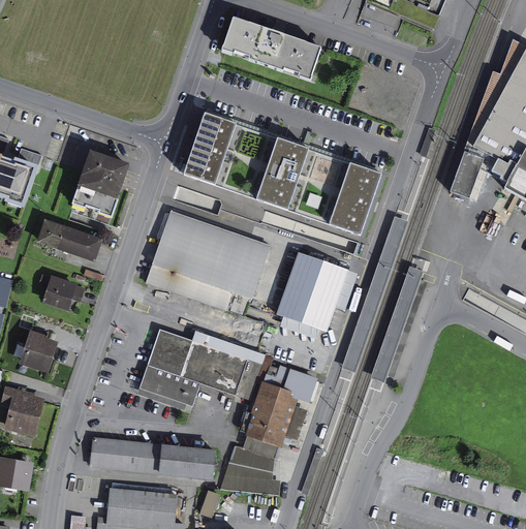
[(363,0),(430,29),(442,0),(363,0)]
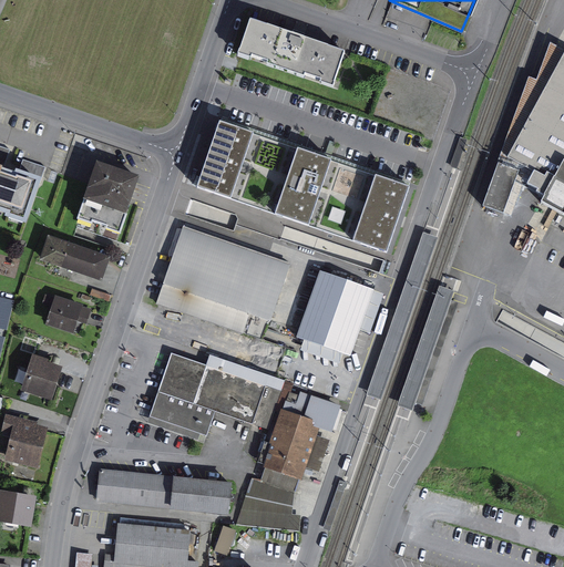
[(341,48),(246,17),(235,52),(329,83),(341,48)]
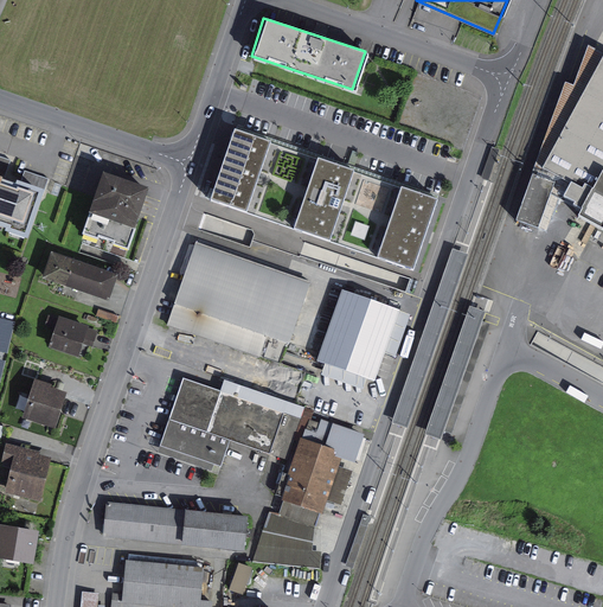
[(578,213),(602,227),(602,56),(601,56),(539,168),(569,184),(562,196),(582,208),(578,213)]
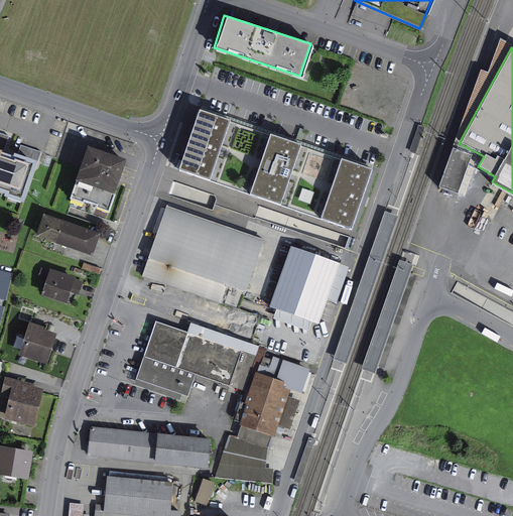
[(178,169),(235,189),(255,130),(199,111),(178,169)]
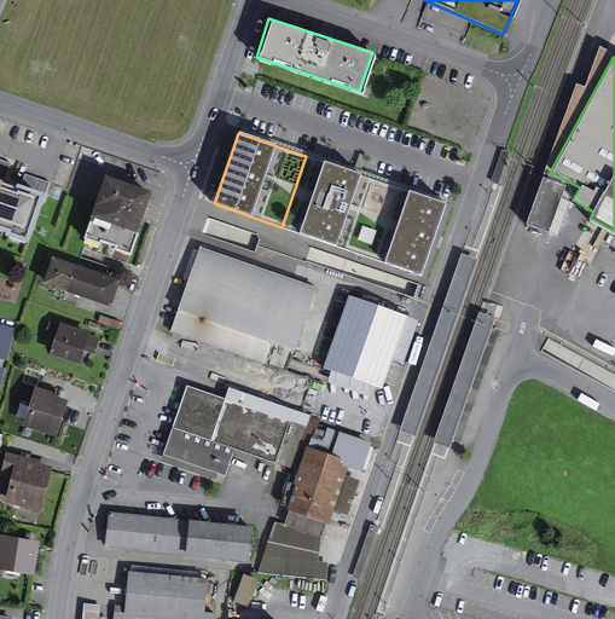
[(282,227),(348,250),(373,180),(306,156),(282,227)]
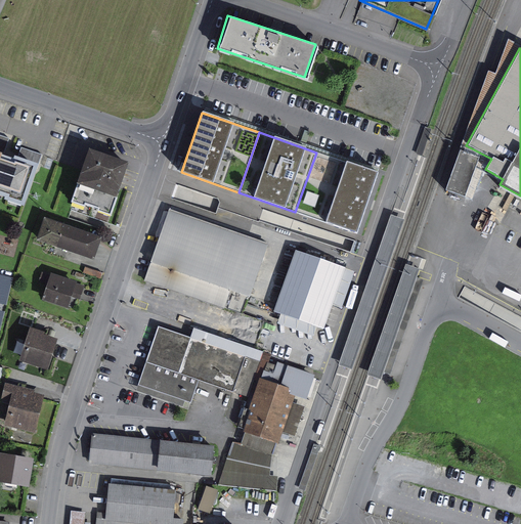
[(129,162),(88,148),(72,197),(113,210),(129,162)]
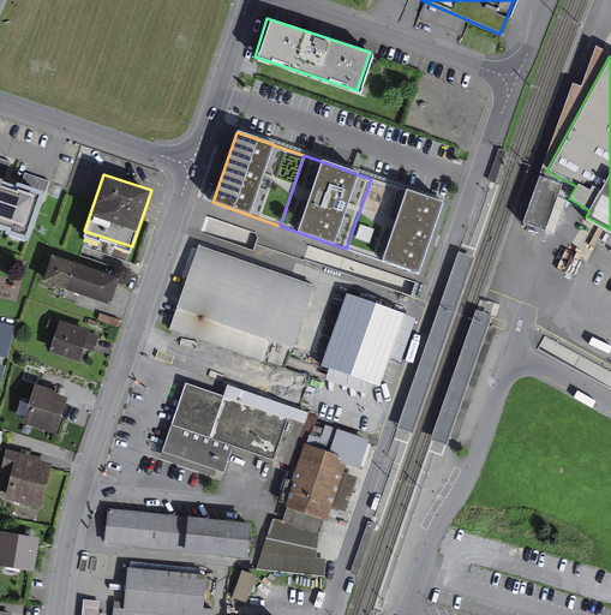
[(0,222),(27,232),(41,190),(0,175),(0,222)]
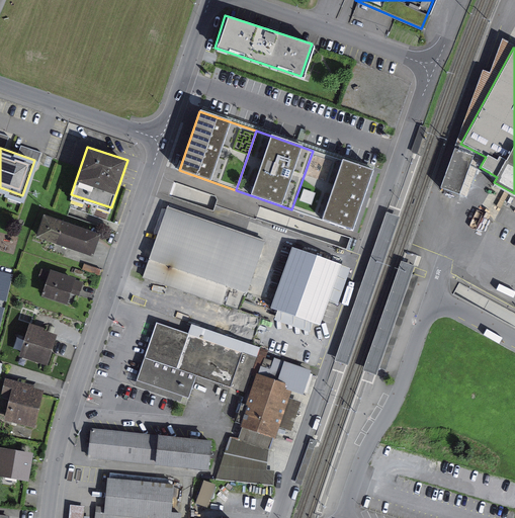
[(439,187),(456,193),(470,154),(452,148),(439,187)]
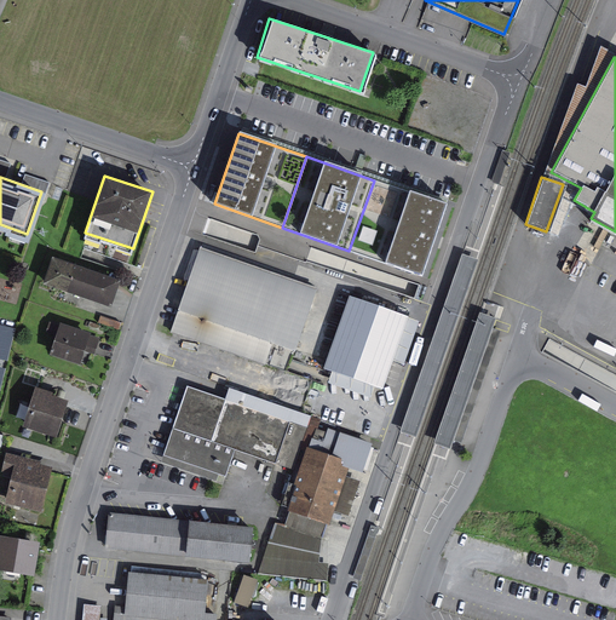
[(349,251),(416,275),(442,205),(374,181),(349,251)]
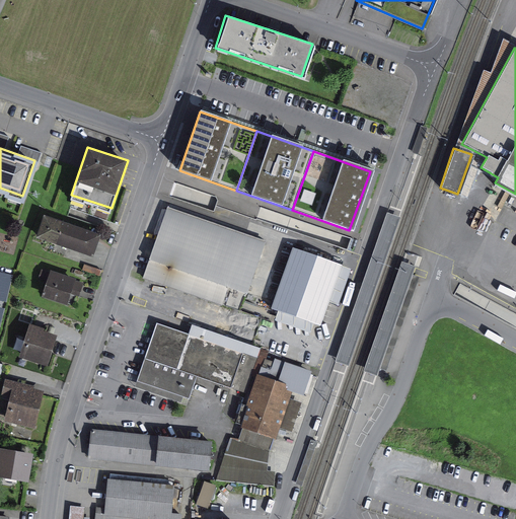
[(169,205),(145,271),(222,299),(229,280),(247,287),(265,239),(169,205)]
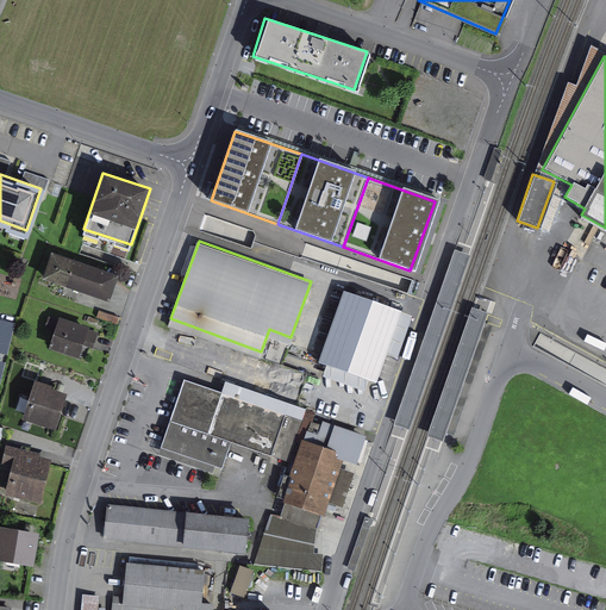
[(52,250),(44,272),(108,294),(117,273),(52,250)]
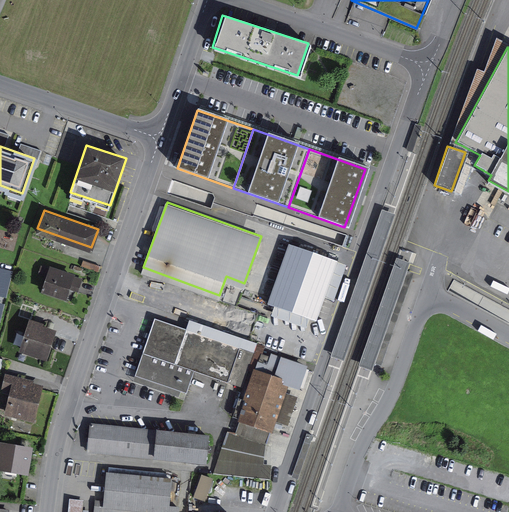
[(338,261),(288,243),(268,299),(318,317),(338,261)]
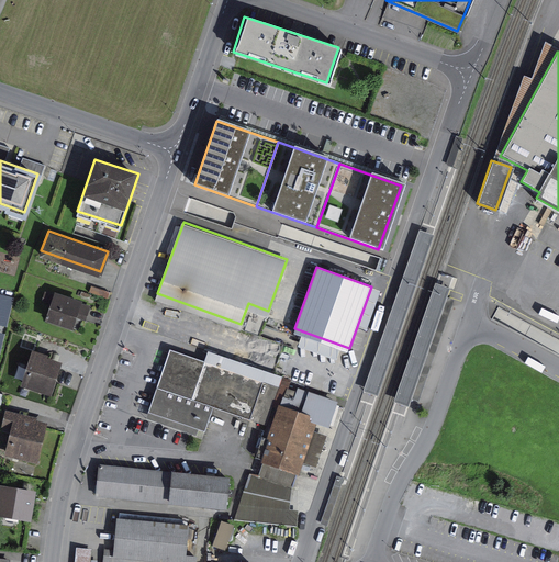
[(56,291),(48,315),(76,324),(85,300),(56,291)]
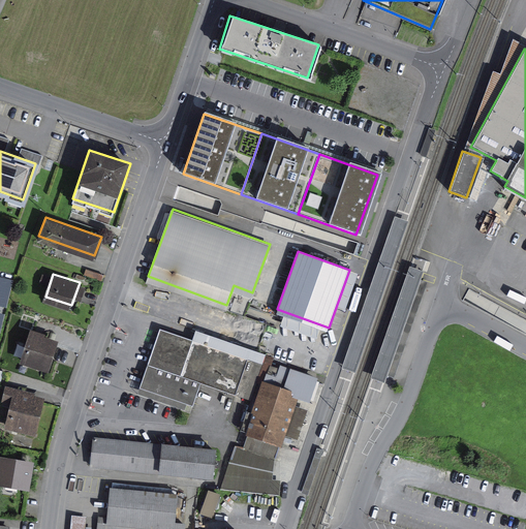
[(9,282),(0,279),(0,308),(3,309),(9,282)]
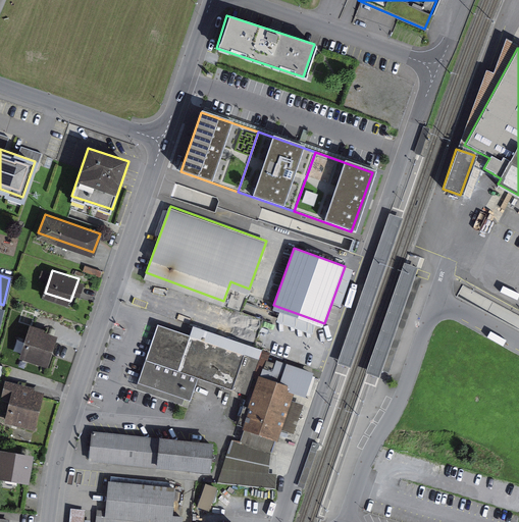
[(157,326),(137,383),(186,401),(195,377),(231,390),(244,355),(259,360),(261,353),(190,327),(187,336),(157,326)]
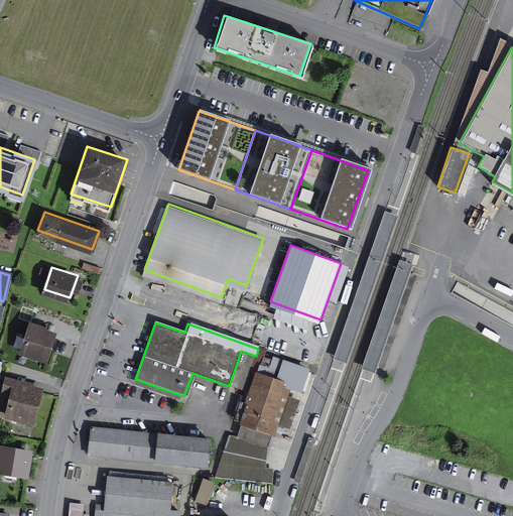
[(58,334),(30,325),(21,352),(50,361),(58,334)]
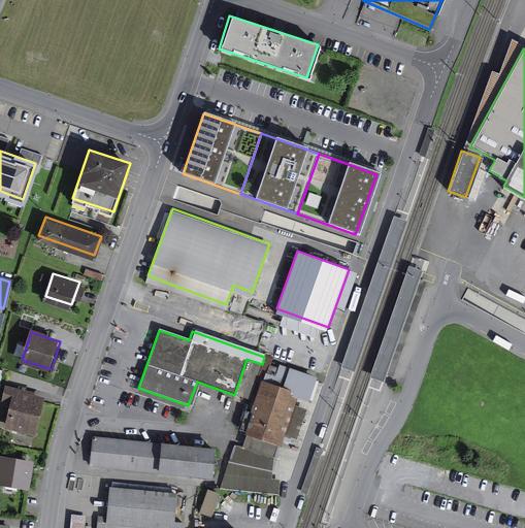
[(300,390),(259,376),(240,441),(234,441),(221,484),(280,490),(281,476),(272,475),(300,390)]
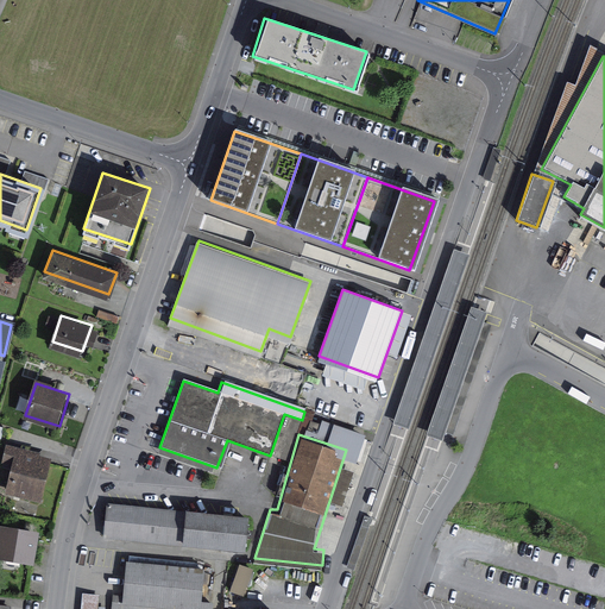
[(13,464),(6,489),(39,500),(51,457),(8,445),(4,462),(13,464)]
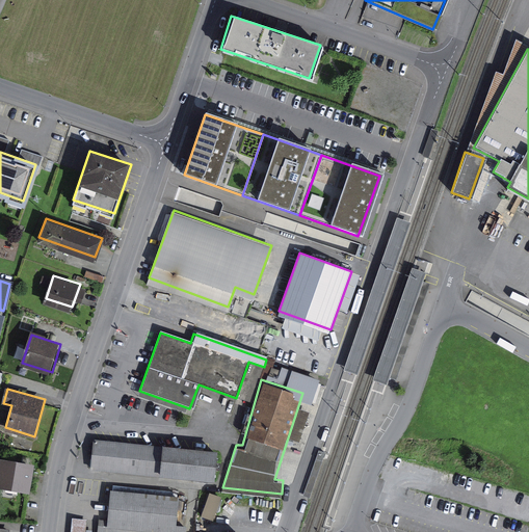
[(159,447),(90,440),(87,470),(156,477),(159,447)]
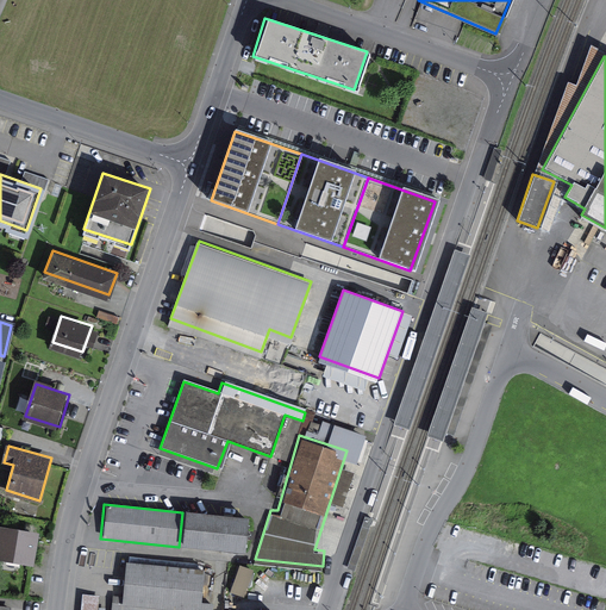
[(245,518),(182,512),(179,547),(242,553),(245,518)]
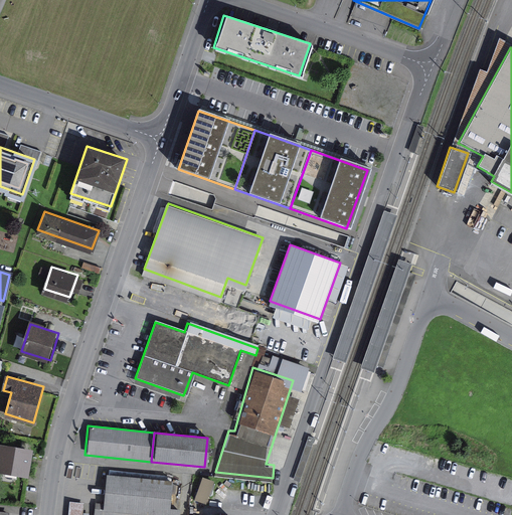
[(32,448),(2,443),(0,456),(0,469),(28,473),(32,448)]
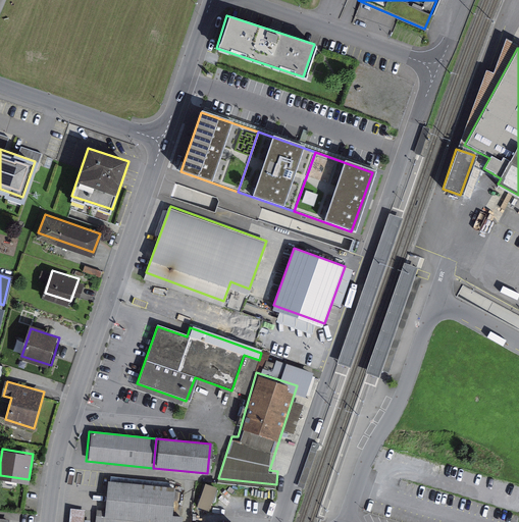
[(179,482),(109,476),(106,510),(96,509),(95,521),(184,521),(186,513),(176,512),(179,482)]
